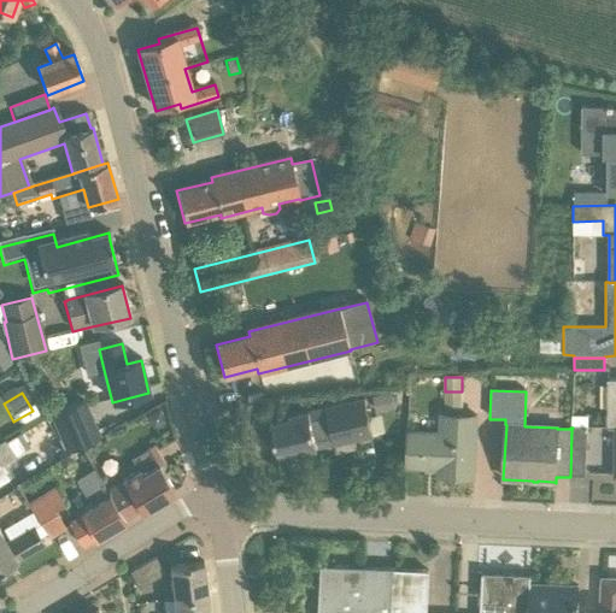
[(376,414),(396,410),(392,394),(373,398),(376,414)]
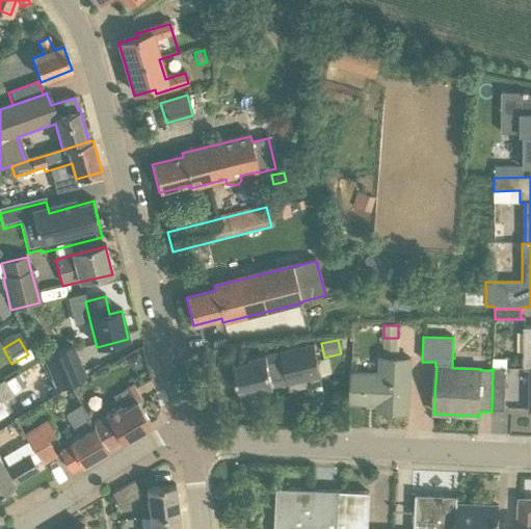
[(319,361),(315,345),(277,353),(277,355),(250,362),(250,364),(234,367),(240,394),(253,391),(254,393),(287,385),(288,393),(308,389),(307,380),(322,377),(322,376),(319,361)]
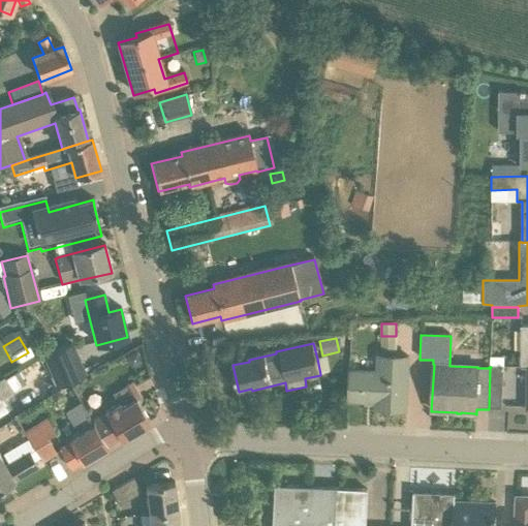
[(70,347),(42,361),(55,389),(83,375),(70,347)]
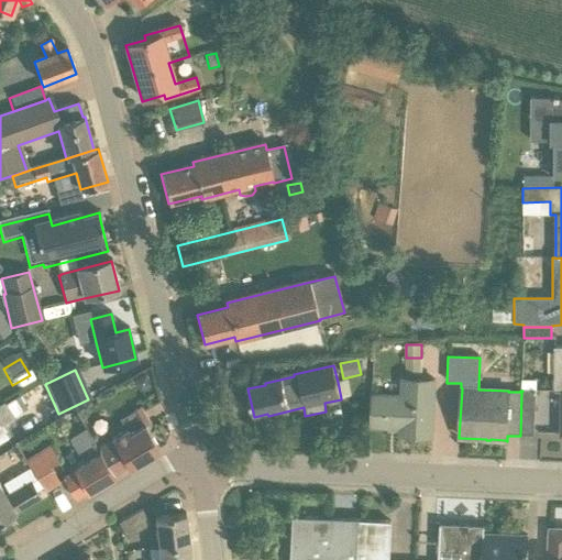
[(145,376),(134,381),(138,388),(143,390),(150,386),(145,376)]
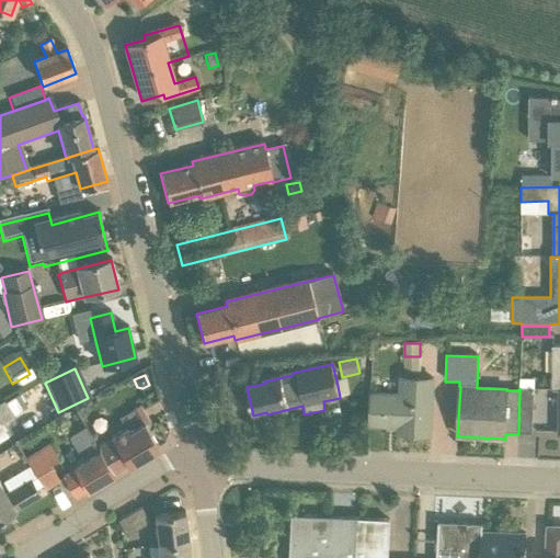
[(433,380),(401,379),(400,396),(372,395),(370,426),(399,428),(398,434),(431,435),(433,380)]
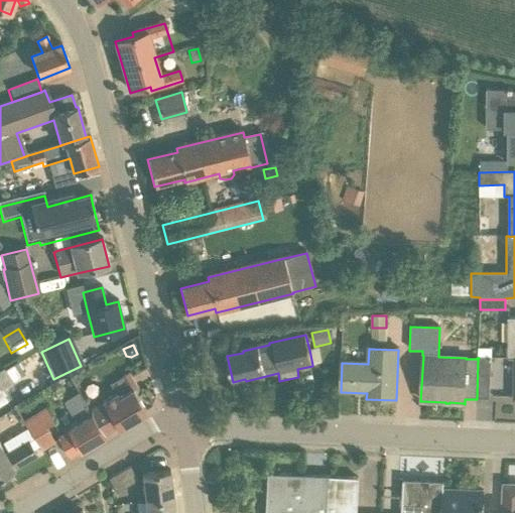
[(479,358),(491,358),(491,350),(479,350),(479,358)]
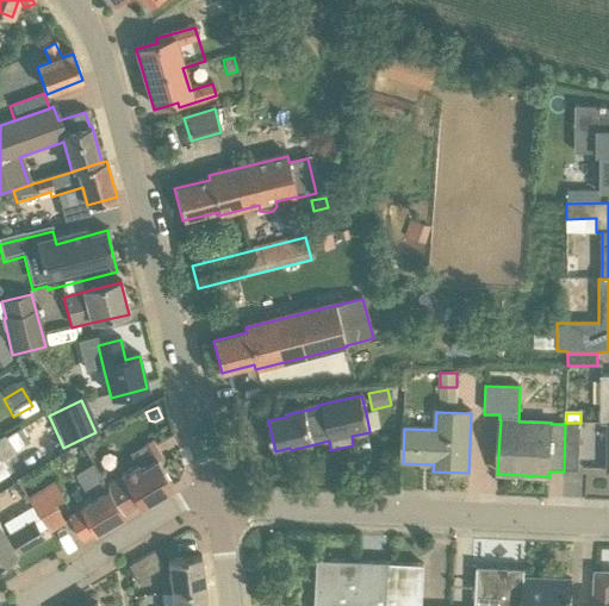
[(566,423),(565,424),(564,472),(578,473),(580,423),(566,423)]
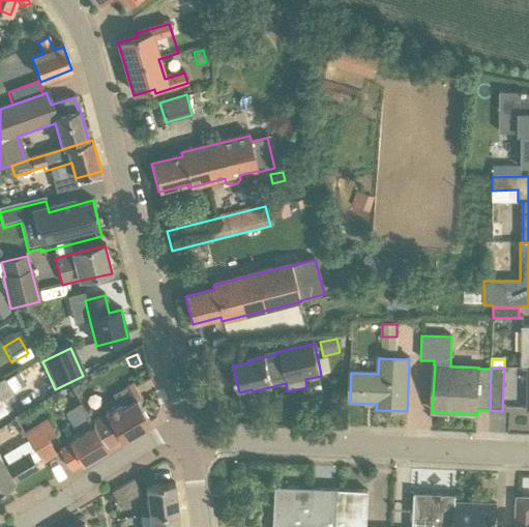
[(0,404),(15,396),(4,379),(0,381),(0,404)]
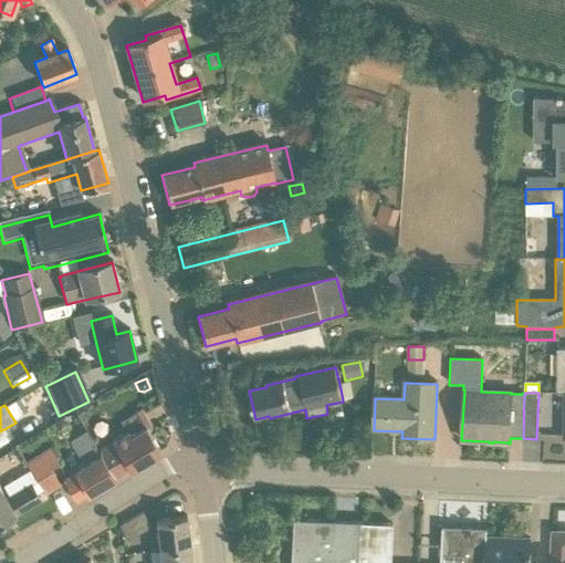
[(160,454),(145,428),(143,429),(134,415),(119,424),(126,435),(112,442),(113,445),(97,454),(98,457),(114,480),(129,471),(129,472),(160,454)]
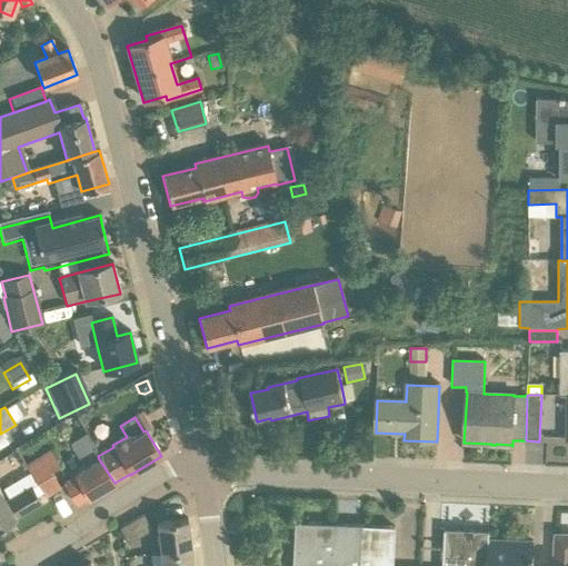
[(69,444),(83,468),(69,477),(71,482),(63,486),(76,506),(88,498),(88,499),(115,484),(115,483),(99,459),(98,456),(85,435),(69,444)]
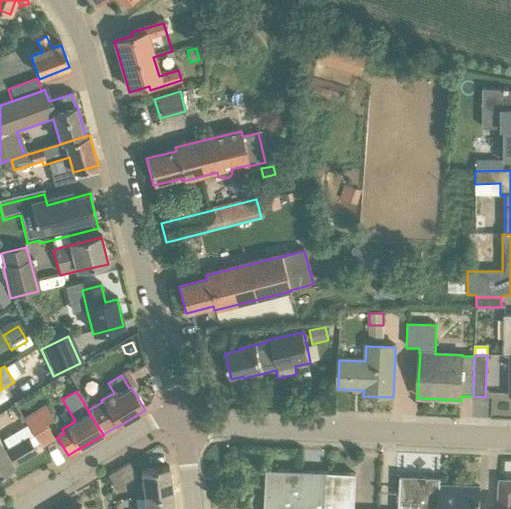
[(55,419),(46,405),(23,420),(41,449),(55,440),(45,425),(55,419)]
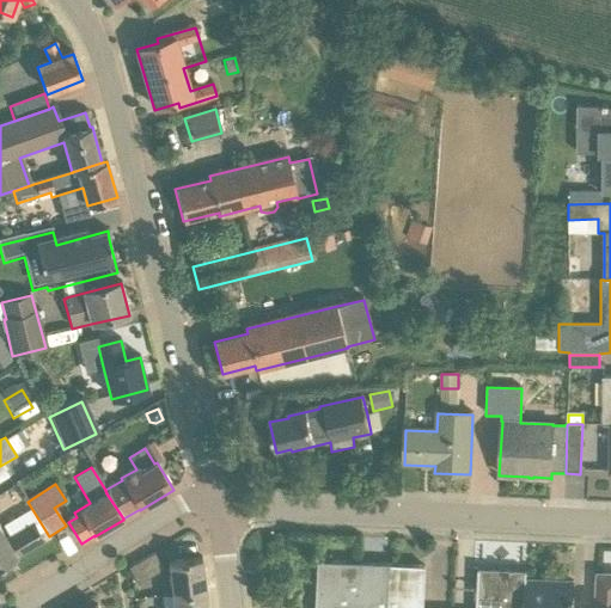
[(0,565),(42,541),(32,524),(6,541),(0,532),(0,565)]
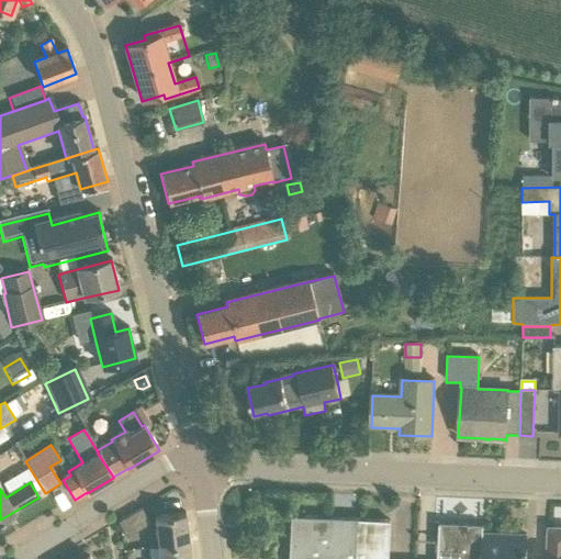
[(149,524),(142,511),(119,524),(127,538),(149,524)]
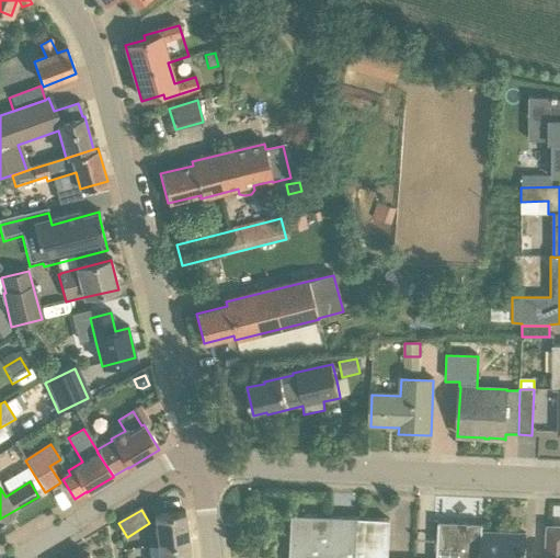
[(184,513),(155,516),(158,547),(187,544),(184,513)]
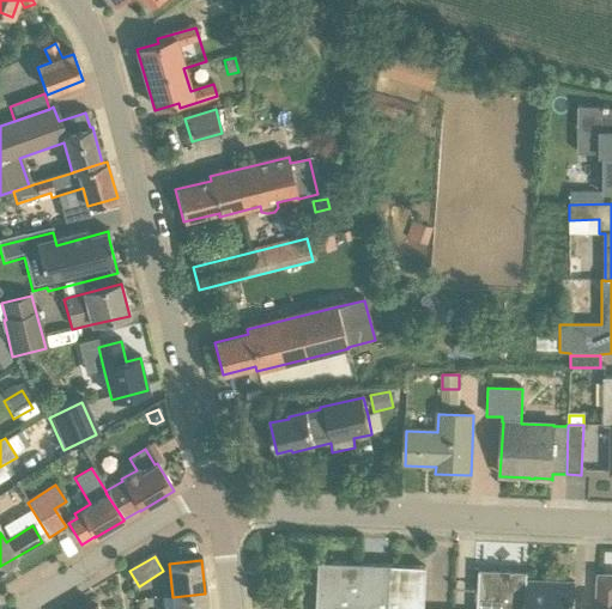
[(352,608),(356,566),(320,564),(317,608),(352,608)]
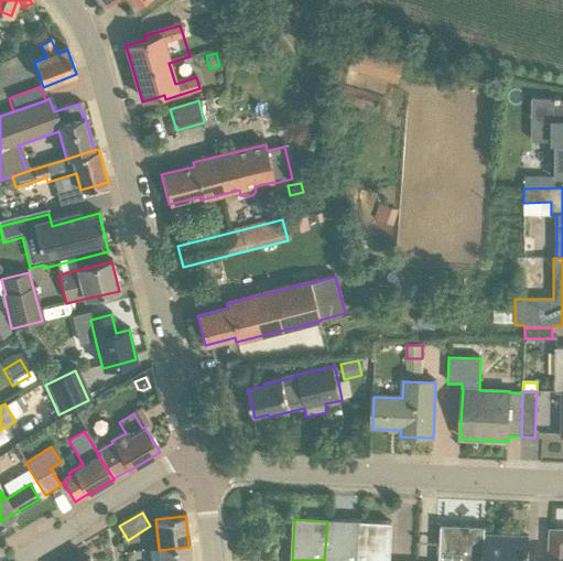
[(357,560),(359,522),(327,521),(324,560),(357,560)]
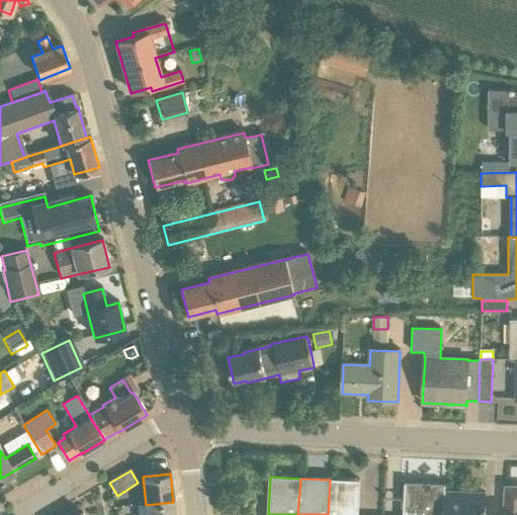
[(330,480),(328,514),(358,514),(359,482),(330,480)]
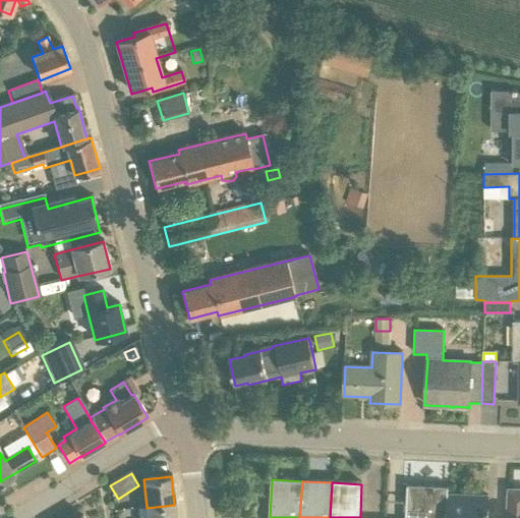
[(446,517),(448,497),(448,487),(447,487),(447,488),(408,486),(407,485),(406,502),(401,502),(400,503),(406,503),(406,505),(410,505),(410,511),(406,511),(405,517),(446,517)]
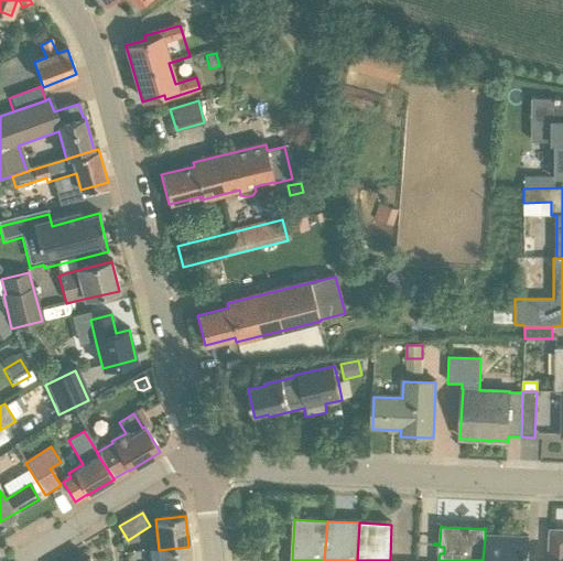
[(562,560),(562,531),(551,531),(549,560),(562,560)]
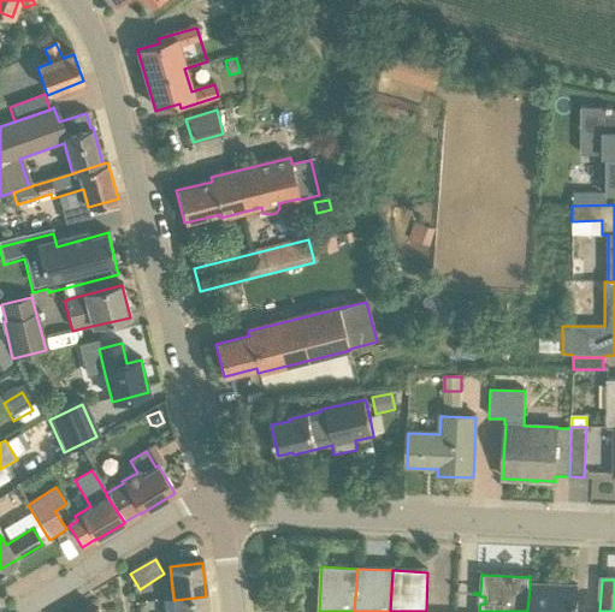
[(577,611),(578,604),(577,604),(577,588),(575,587),(575,588),(530,587),(527,611),(577,611)]
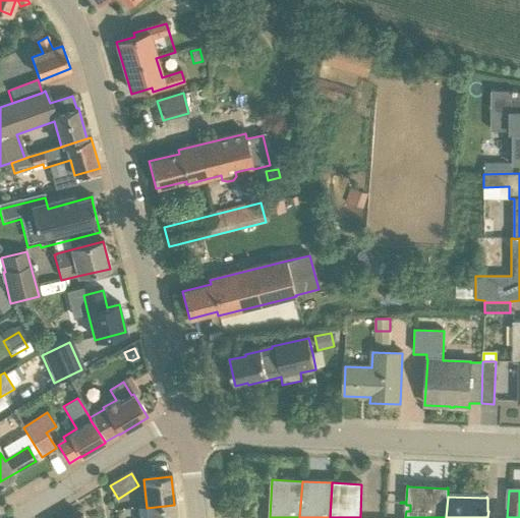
[(176,517),(174,505),(147,508),(148,517),(176,517)]
